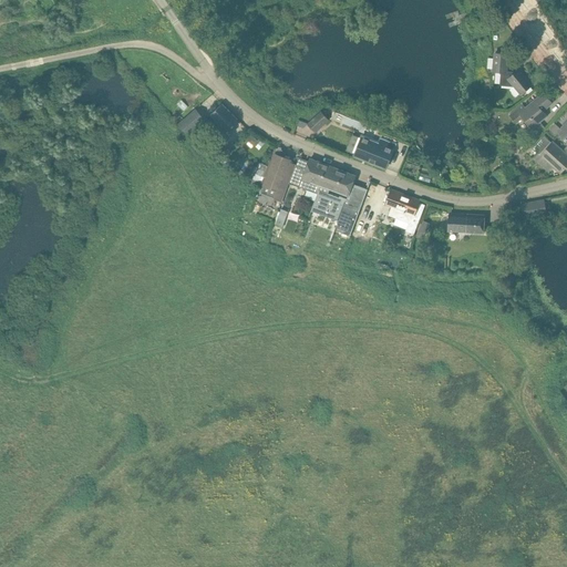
[(495,53),(494,70),(493,72),(502,73),(501,85),(514,86),(521,94),(534,84),(527,76),(526,78),(519,70),(515,73),(506,71),(508,54),(495,53)]
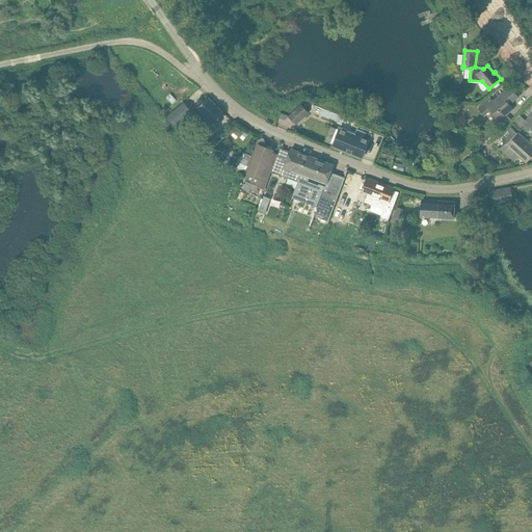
[(519,98),(510,87),(498,98),(499,99),(494,103),(490,98),(478,108),(484,115),(490,110),(499,122),(513,109),(509,105),(519,98)]
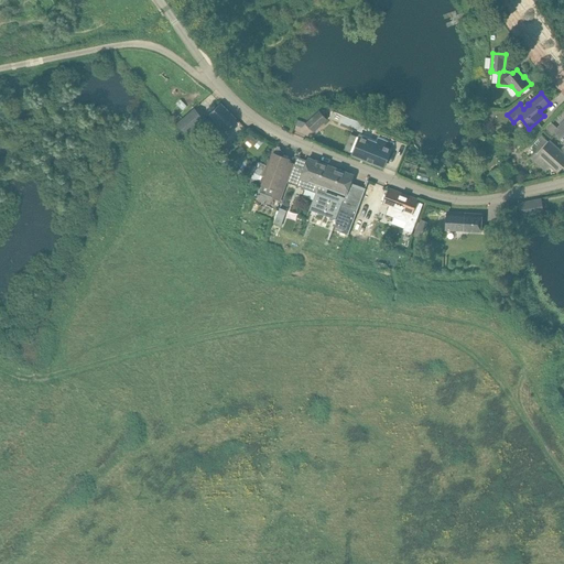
[(236,120),(220,104),(209,115),(215,121),(214,122),(224,132),(236,120)]
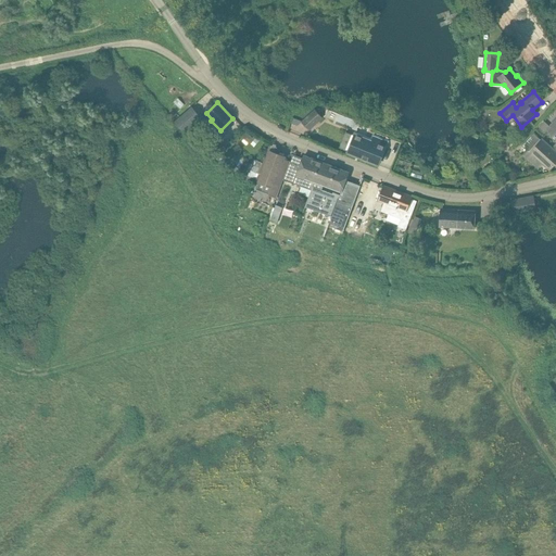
[(202,117),(191,108),(176,123),(186,133),(202,117)]
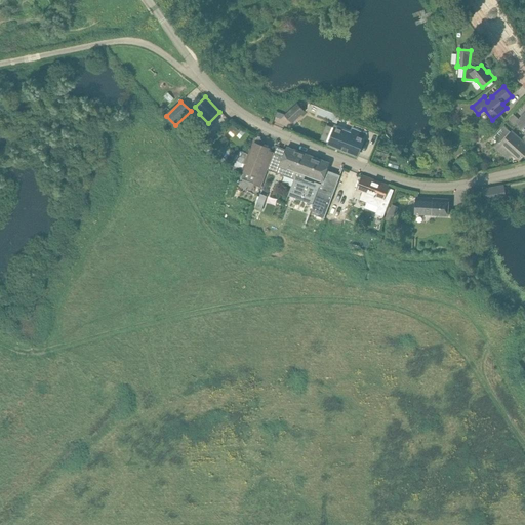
[(285,115),(291,123),(304,112),(297,104),(285,115)]
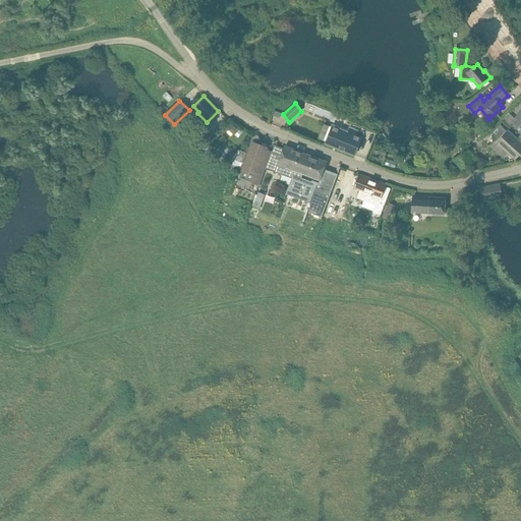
[(509,113),(502,121),(510,127),(513,123),(518,127),(518,128),(520,130),(520,111),(515,118),(509,113)]
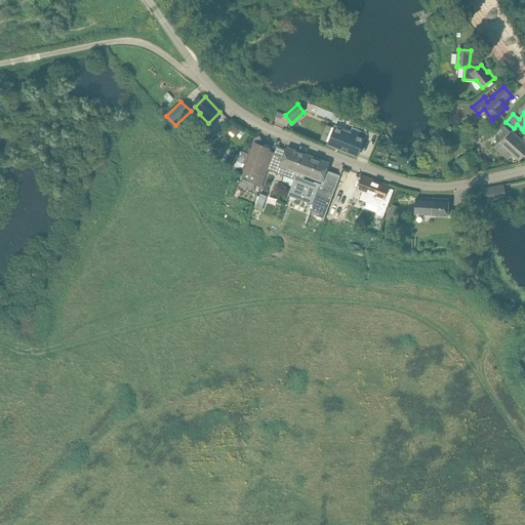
[(231,123),(226,129),(233,136),(239,130),(231,123)]
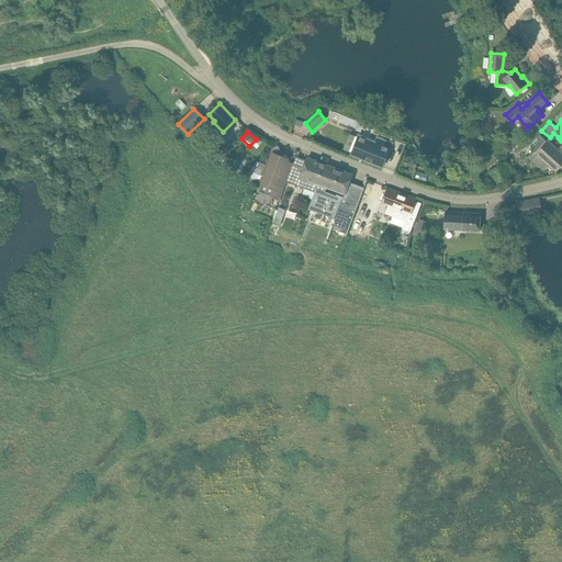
[(350,134),(344,150),(351,154),(350,155),(382,167),(392,144),(378,138),(375,143),(358,136),(358,137),(350,134)]
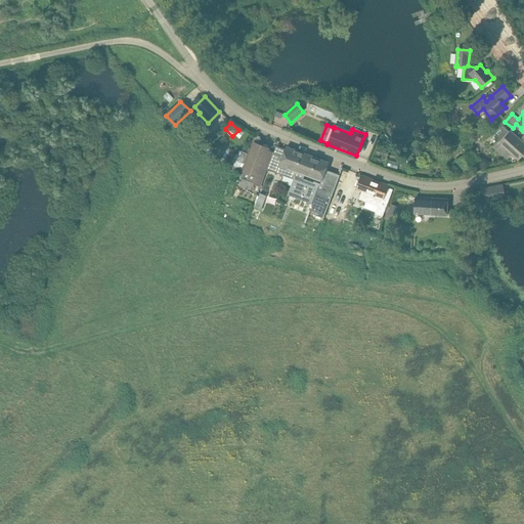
[(504,126),(493,137),(518,160),(523,153),(523,135),(520,140),(511,131),(510,131),(504,126)]
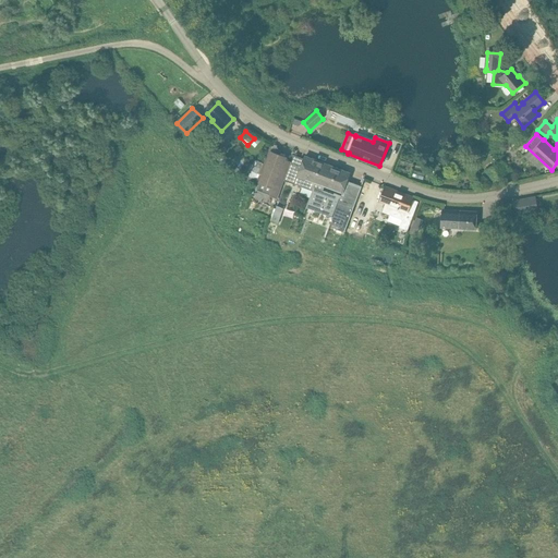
[(269,157),(253,198),(273,205),(275,197),(278,198),(291,162),(284,160),(286,157),(276,154),(278,148),(273,146),(269,157)]
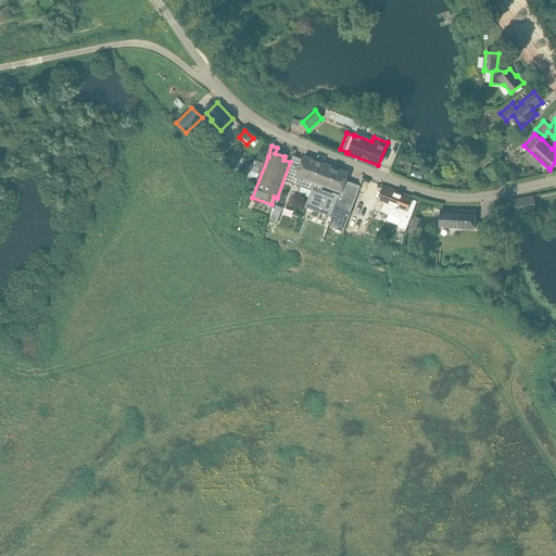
[(216,149),(212,154),(222,163),(226,158),(216,149)]
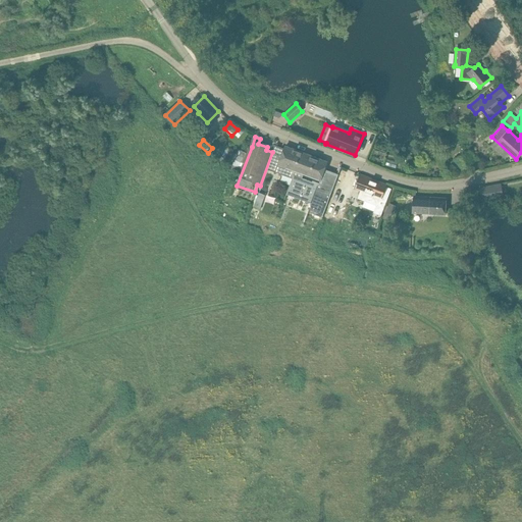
[(436,145),(426,154),(432,160),(442,151),(437,145),(436,145)]
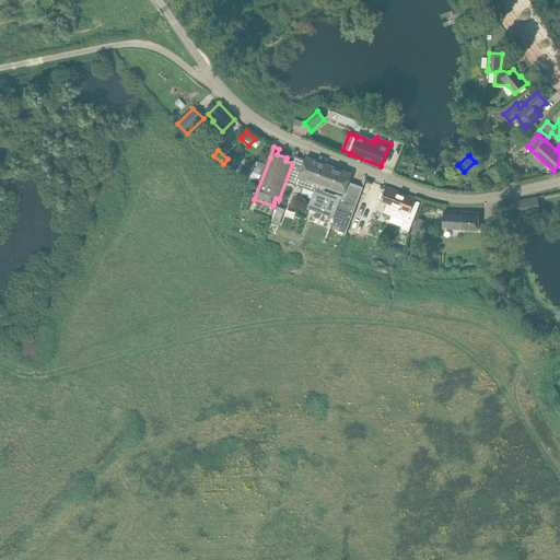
[(287,179),(286,182),(288,182),(288,183),(294,185),(294,184),(295,185),(295,186),(313,193),(314,189),(316,184),(324,163),(306,156),(305,160),(295,156),(287,179)]
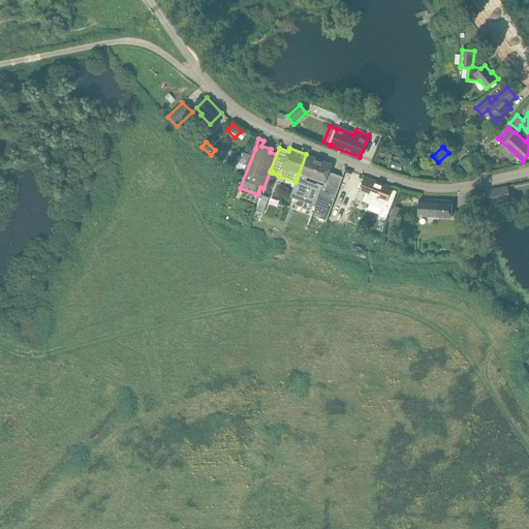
[(293,188),(290,196),(303,200),(302,201),(303,201),(304,201),(315,206),(323,185),(316,183),(316,184),(306,180),(307,176),(324,182),(325,179),(332,164),(306,154),(299,174),(297,179),(296,182),(293,188)]
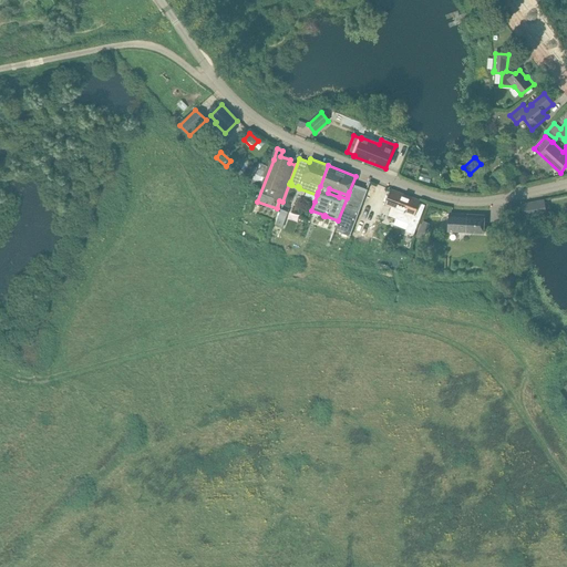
[(255,166),(249,177),(260,183),(263,183),(267,172),(266,172),(256,167),(255,166)]
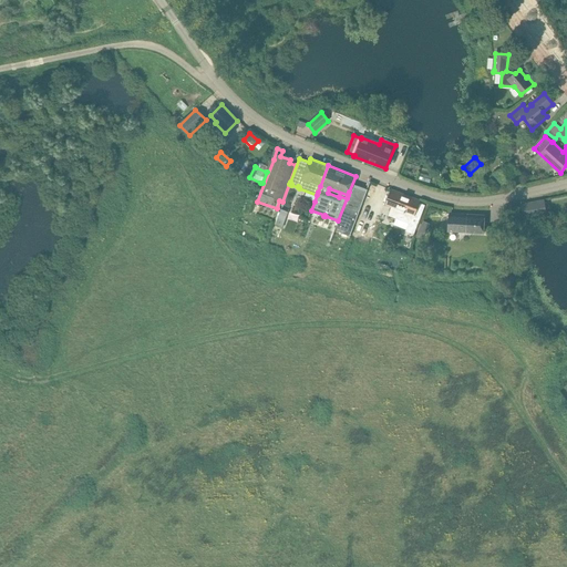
[(515,179),(507,166),(494,174),(502,187),(515,179)]
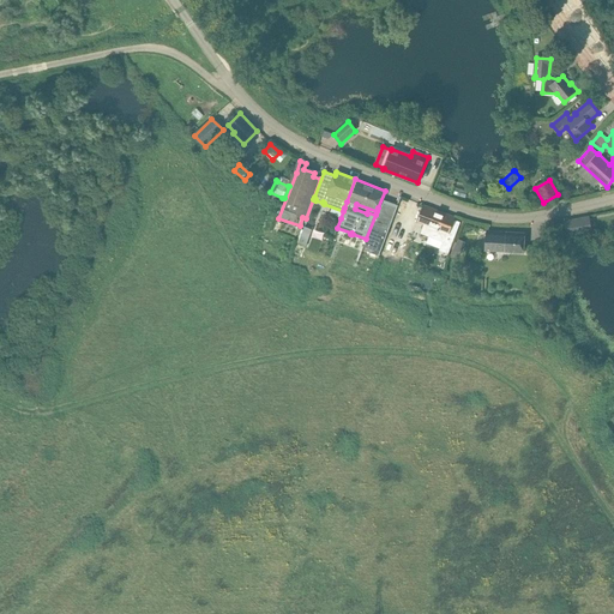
[(366,239),(363,247),(379,254),(387,232),(398,205),(384,200),(380,209),(378,208),(377,211),(375,215),(366,239)]
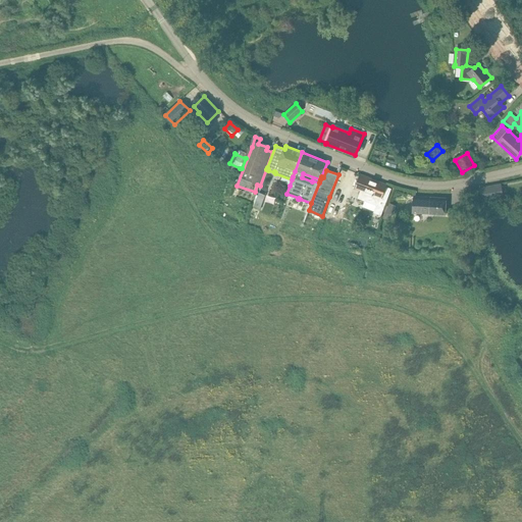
[(360,174),(355,189),(360,191),(357,199),(364,201),(362,207),(373,212),(373,213),(380,215),(386,201),(392,189),(386,187),(386,185),(360,174)]
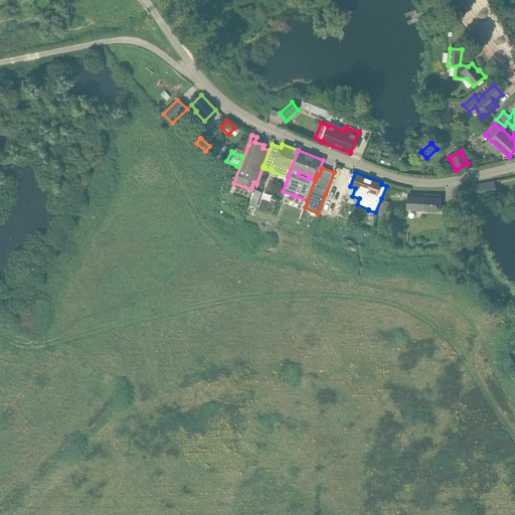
[(494,182),(484,184),(486,195),(496,194),(495,190),(494,185),(494,182)]
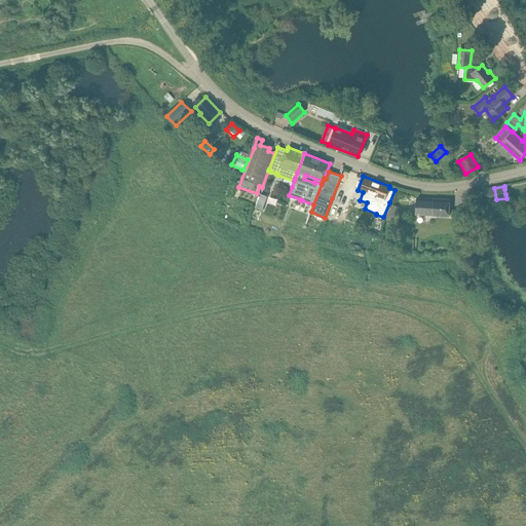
[(260,194),(255,208),(262,211),(267,196),(260,194)]
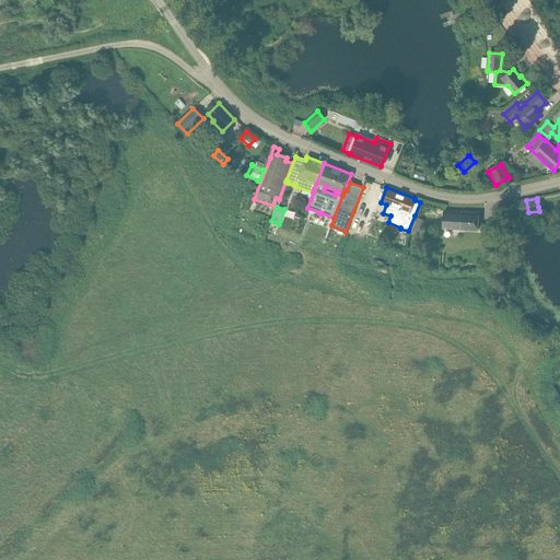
[(477,231),(478,212),(443,211),(442,229),(477,231)]
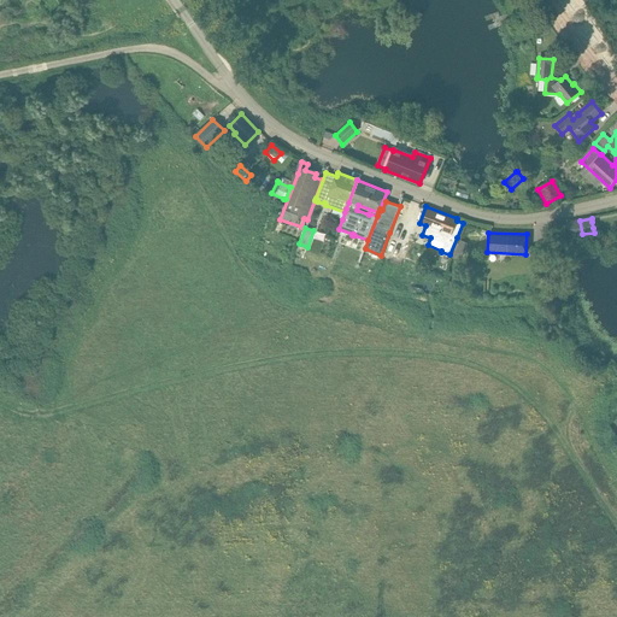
[(454,251),(452,258),(459,262),(468,244),(460,240),(458,244),(454,251)]
